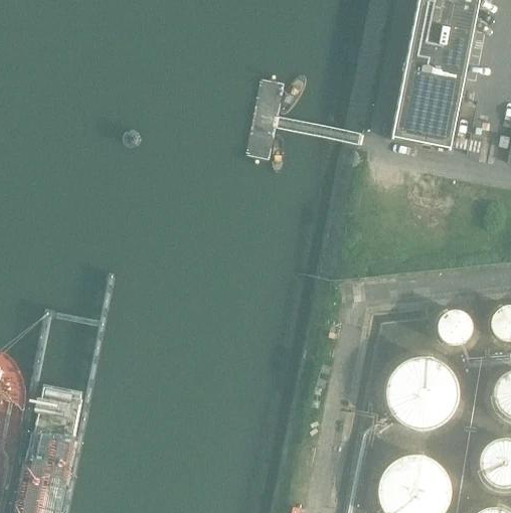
[(420,0),(393,140),(395,140),(395,138),(406,140),(451,149),(450,151),(452,151),(481,0),(420,0)]
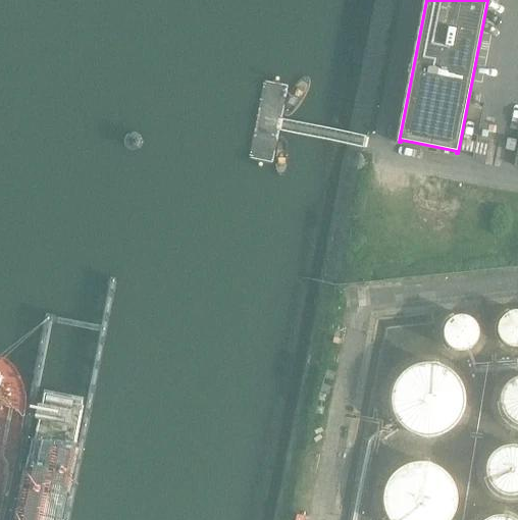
[(517,309),(502,326),(517,341),(517,309)]
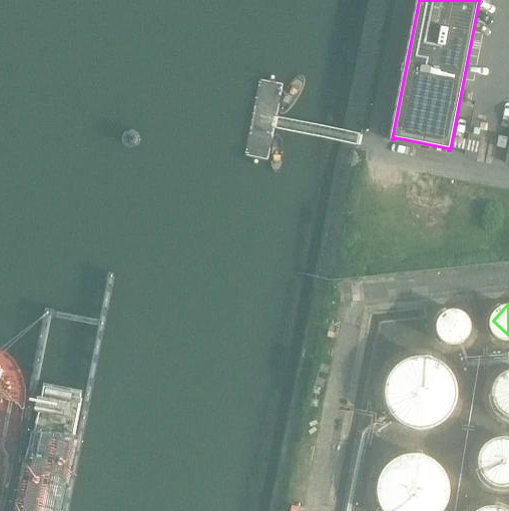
[(444,308),(442,338),(465,340),(468,310),(444,308)]
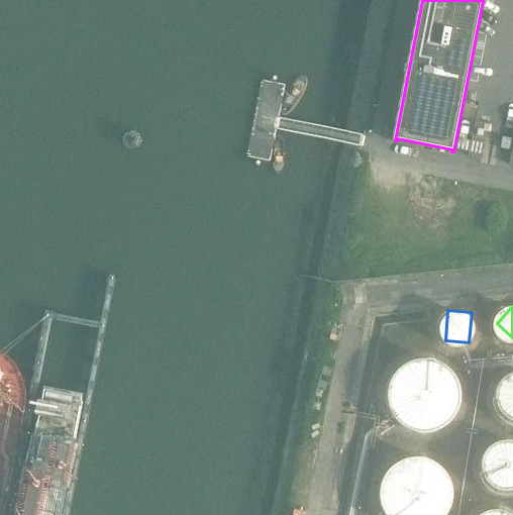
[(389,388),(388,396),(389,403),(391,411),(396,418),(401,423),(407,428),(415,431),(423,432),(431,432),(438,430),(445,426),(451,421),(456,415),(459,407),(462,400),(462,392),(460,384),(456,377),(451,371),(445,365),(438,362),(431,359),(423,358),(415,359),(408,363),(401,368),(396,373),(392,380),(389,388)]
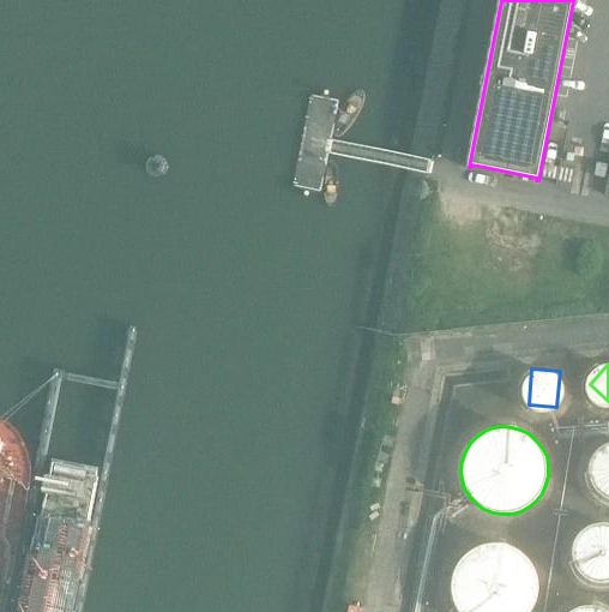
[(590,456),(586,467),(586,478),(590,487),(597,496),(606,502),(608,502),(608,442),(606,443),(597,448),(590,456)]
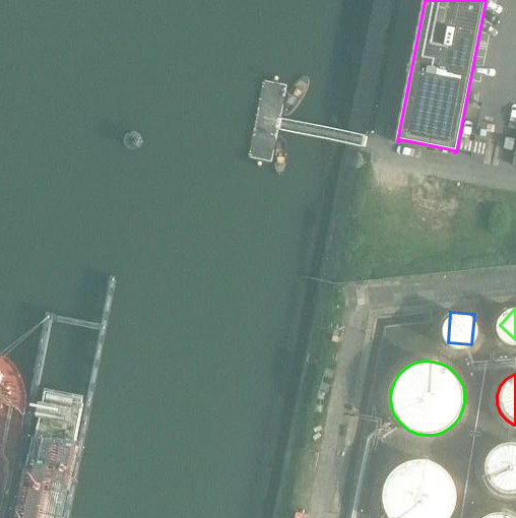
[(487,455),(484,463),(484,472),(487,481),(493,489),(500,494),(509,496),(515,495),(515,442),(509,441),(500,443),(493,448),(487,455)]
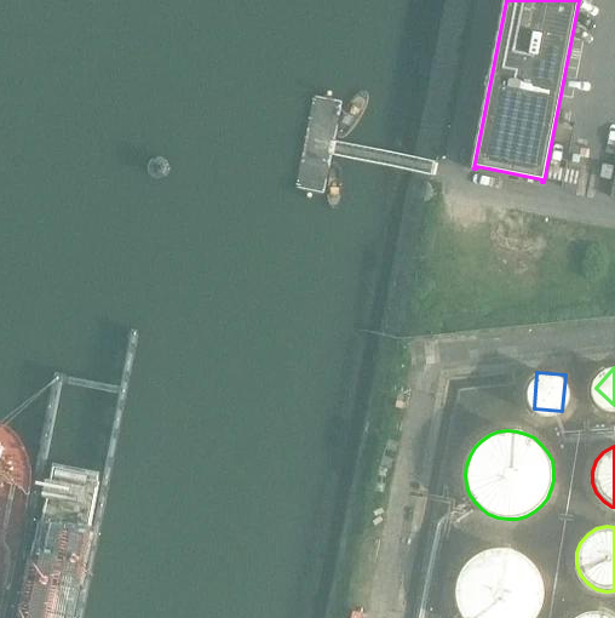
[(458,583),(457,593),(458,601),(460,611),(464,617),(536,617),(539,616),(542,606),(545,598),(545,588),(542,578),(539,570),(533,562),(526,555),(517,551),(509,549),(499,548),(489,549),(481,553),(472,559),(465,565),(460,573),(458,583)]
